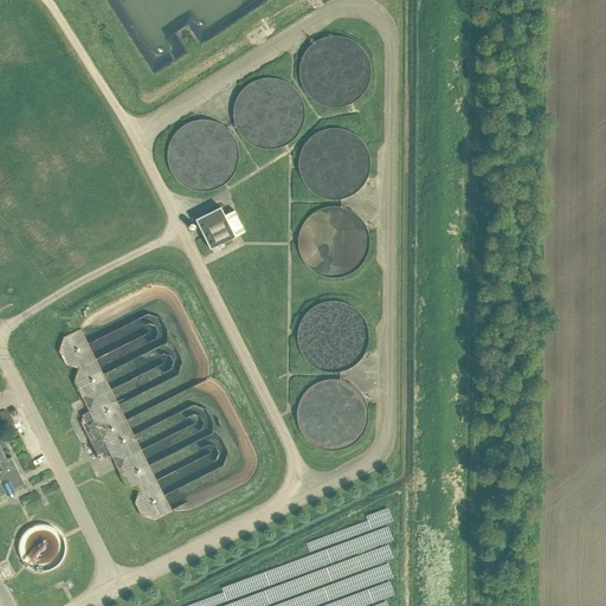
[(334,108),(365,96),(371,66),(362,43),(333,37),(337,36),(331,34),(302,45),(295,81),(290,82),(264,77),(236,86),(231,114),(242,143),(271,148),(298,139),(303,115),(310,116),(326,110),(327,107),(334,108)]
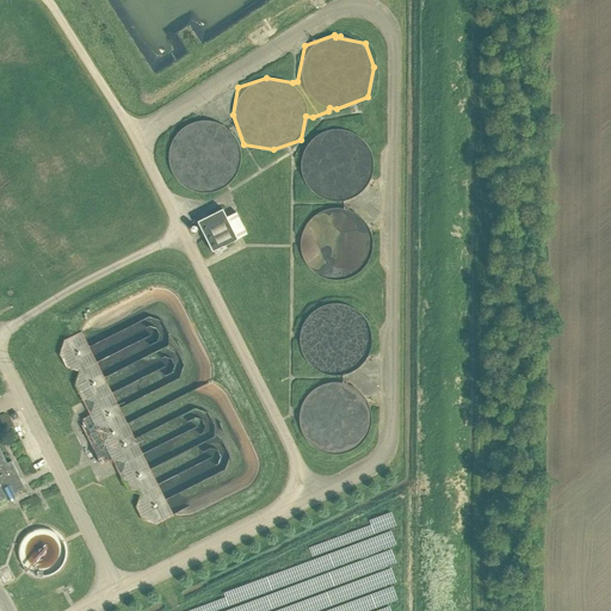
[(179,171),(185,185),(210,191),(232,181),(238,159),(221,125),(198,119),(173,131),(167,153),(173,165),(172,170),(179,171)]
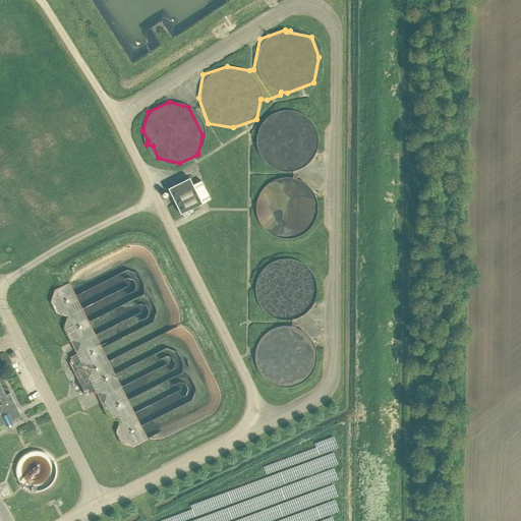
[(311,163),(308,111),(256,114),(259,166),(311,163)]
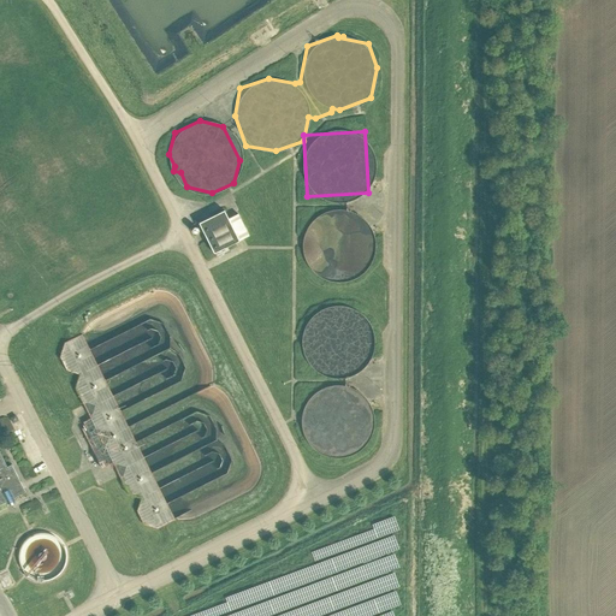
[(307,250),(314,270),(336,276),(338,279),(344,280),(367,272),(373,249),(360,214),(335,208),(311,218),(304,242),(307,249),(307,250)]
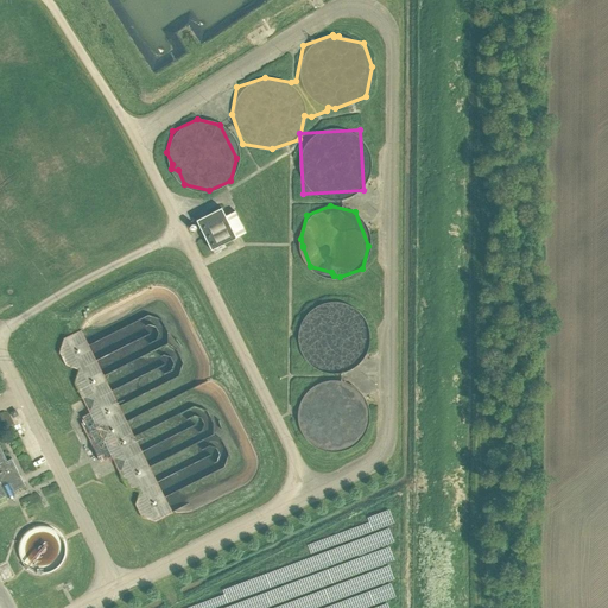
[(211,252),(214,255),(226,249),(223,245),(236,239),(221,209),(196,222),(210,252),(211,252)]
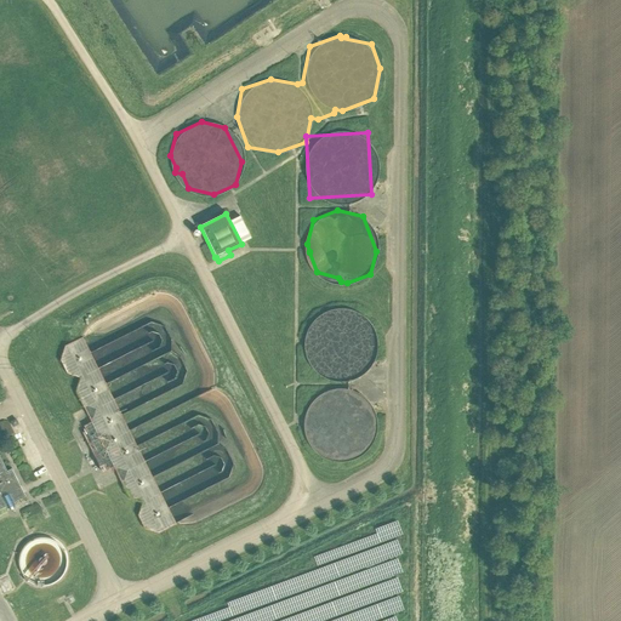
[(336,308),(308,318),(302,342),(302,345),(312,368),(330,372),(332,380),(336,380),(348,380),(369,371),(376,343),(365,314),(340,308),(336,308)]
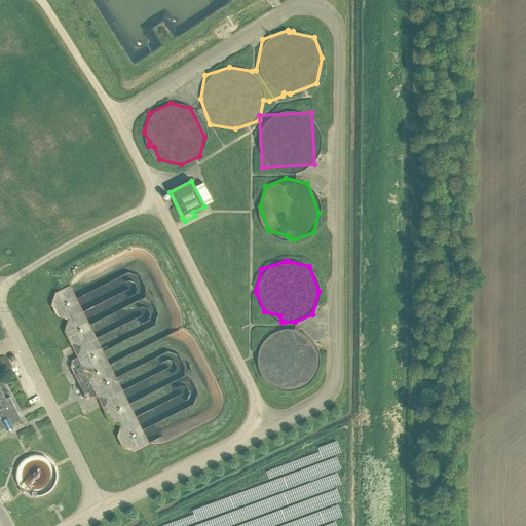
[(135,450),(149,443),(70,285),(55,293),(51,304),(57,315),(68,318),(65,330),(77,357),(71,360),(73,364),(70,366),(87,399),(97,395),(109,420),(121,424),(117,436),(122,447),(135,450)]
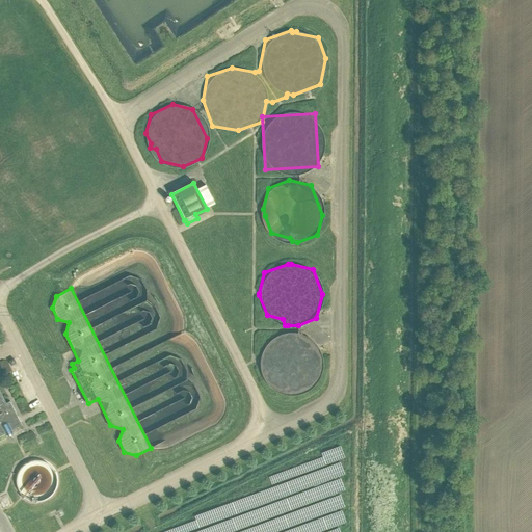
[(267,384),(285,391),(311,382),(317,363),(311,339),(290,333),(267,339),(260,362),(267,384)]
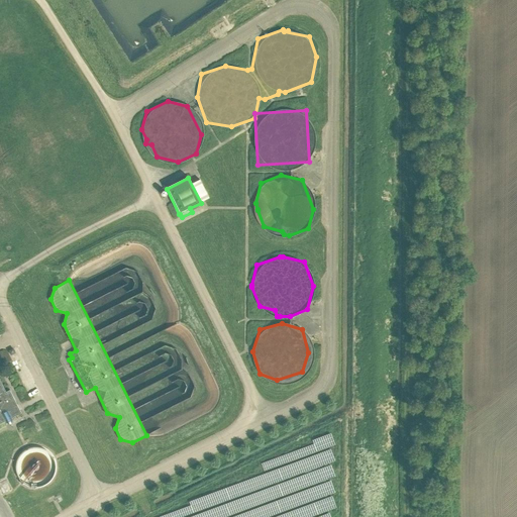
[(0,425),(7,422),(8,424),(11,425),(13,424),(14,421),(13,419),(22,415),(10,391),(6,393),(0,380),(0,425)]
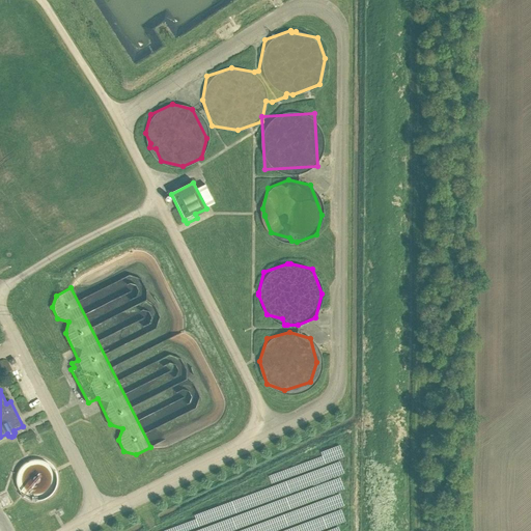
[(16,495),(48,500),(54,463),(22,457),(16,495)]
